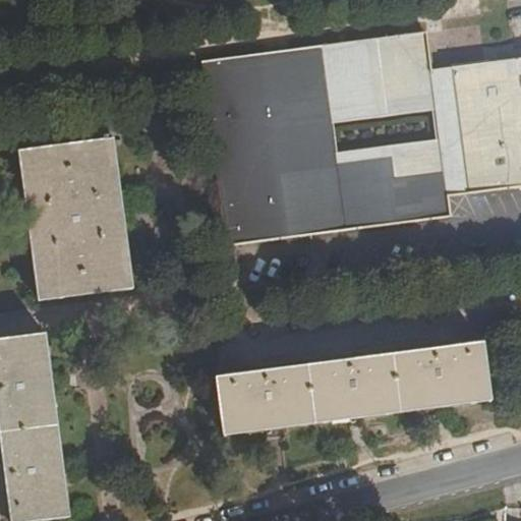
[(432,70),(427,33),(290,51),(298,111),(436,93),(432,70)]
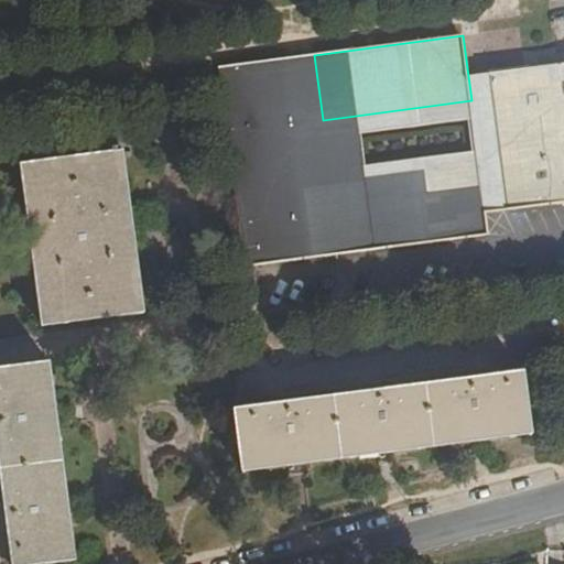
[(314,55),(293,58),(318,259),(340,256),(332,190),(329,172),(325,138),(323,120),(314,55)]
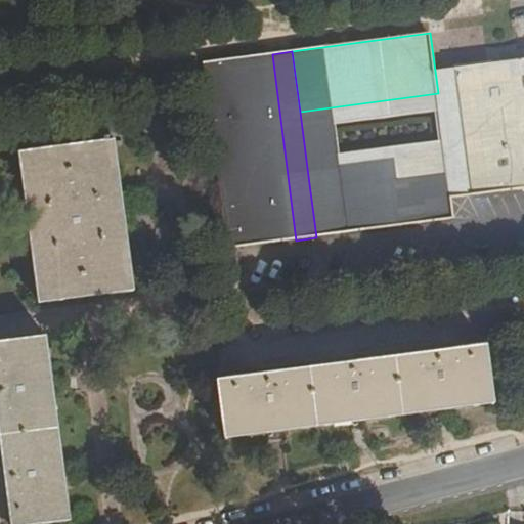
[(205,72),(228,249),(296,241),(272,54),(204,62),(205,72)]
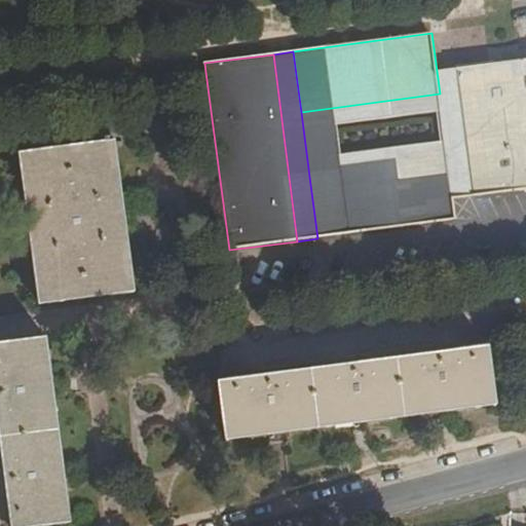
[(525,60),(455,69),(471,196),(525,188),(525,60)]
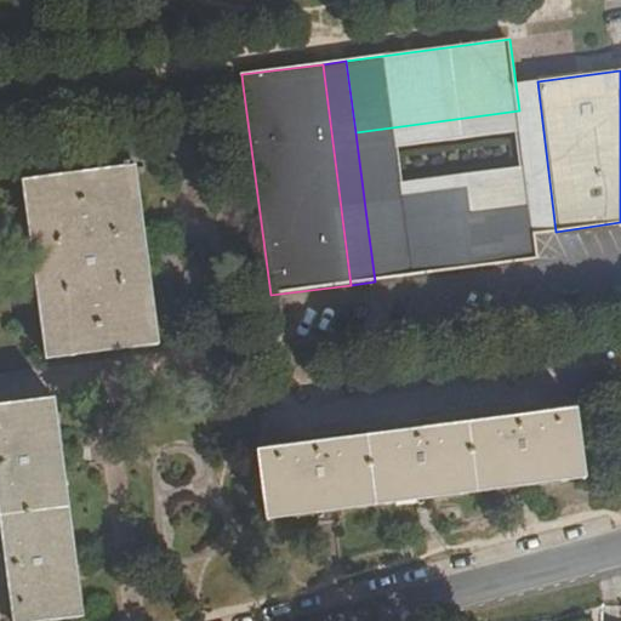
[(537,81),(516,84),(519,110),(522,130),(525,166),(528,186),(529,187),(535,234),(556,232),(537,81)]
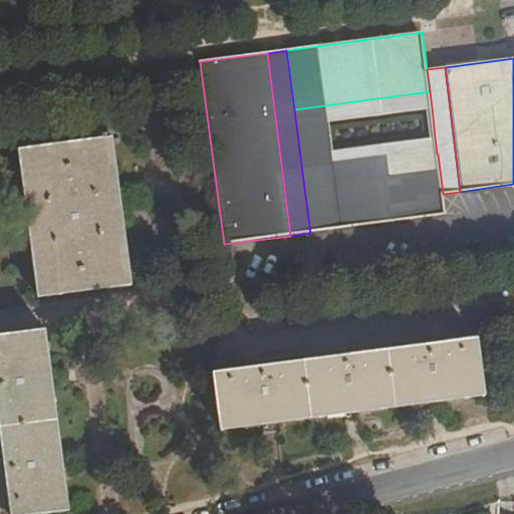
[(430,91),(294,109),(296,125),(327,121),(432,107),(430,91)]
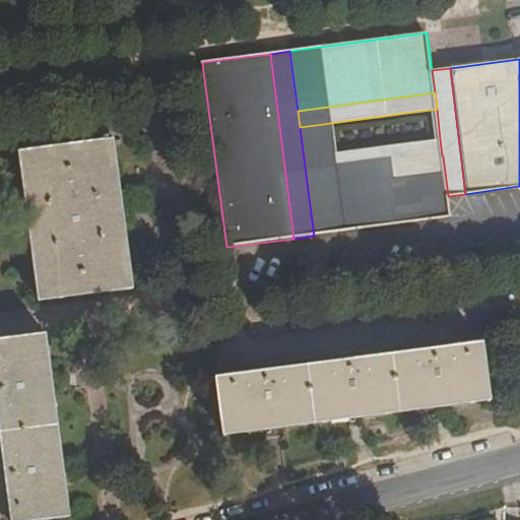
[(304,158),(336,153),(331,123),(300,127),(304,158)]
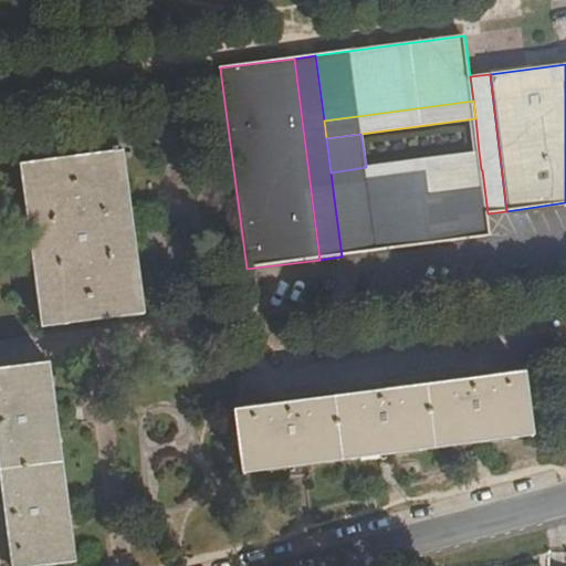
[(481,169),(479,152),(366,167),(331,173),(333,190),(482,170),(481,169)]
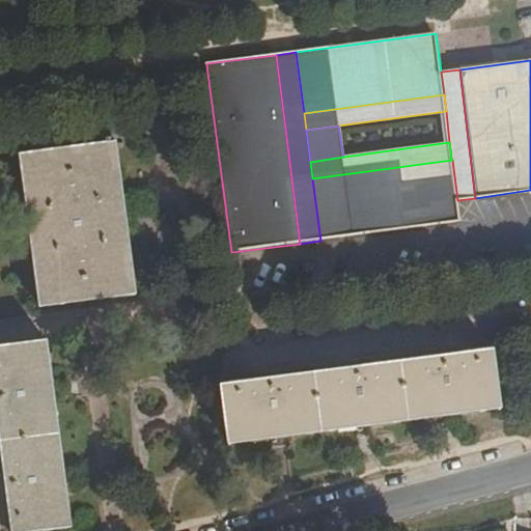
[(40,309),(137,297),(116,143),(21,155),(40,309)]
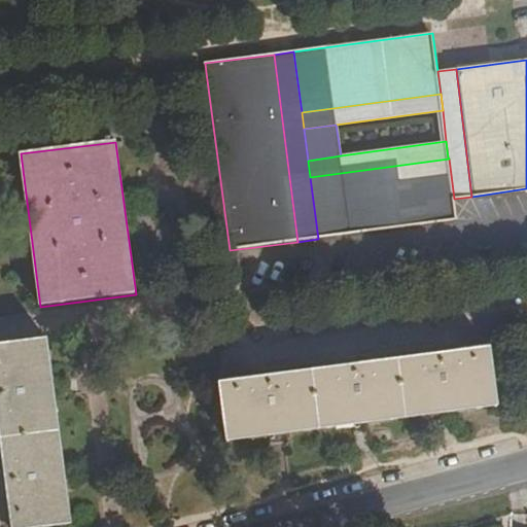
[(454,199),(449,159),(310,177),(318,239),(456,220),(454,199)]
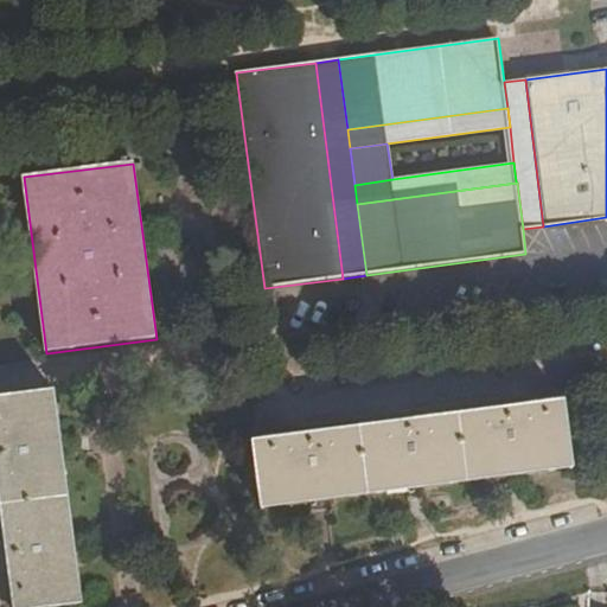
[(59,606),(83,605),(55,390),(0,397),(0,534),(1,540),(5,540),(8,570),(6,570),(10,606),(14,606),(13,606),(59,606)]
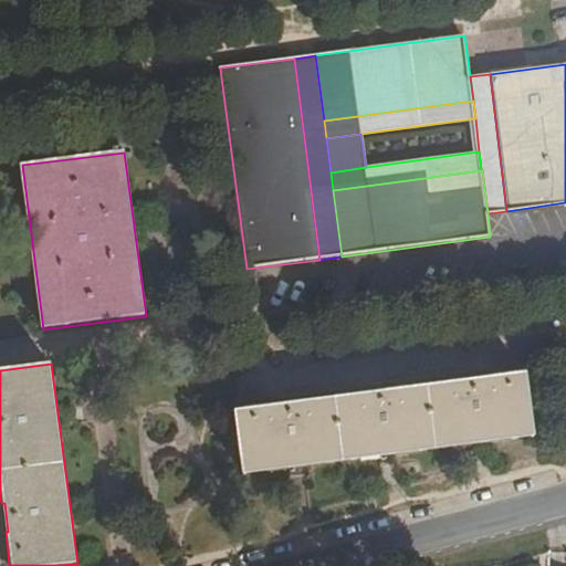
[(243,474),(534,437),(526,374),(520,374),(520,370),(488,375),(488,379),(459,381),(458,379),(394,387),(395,391),(365,395),(365,391),(301,399),(301,405),(273,407),(273,404),(241,407),(241,411),(236,412),(243,474)]
